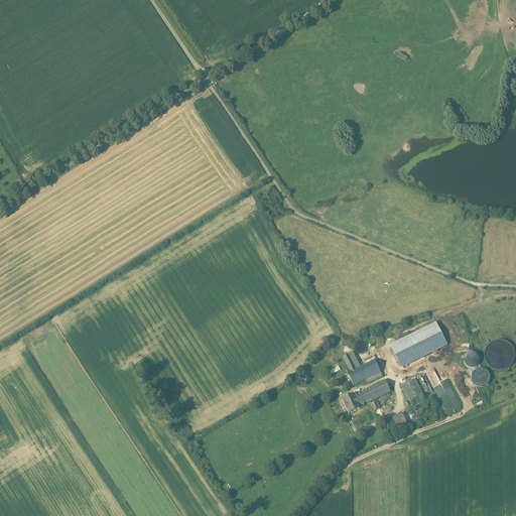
[(397,56),(406,61),(408,57),(399,52),(397,56)]
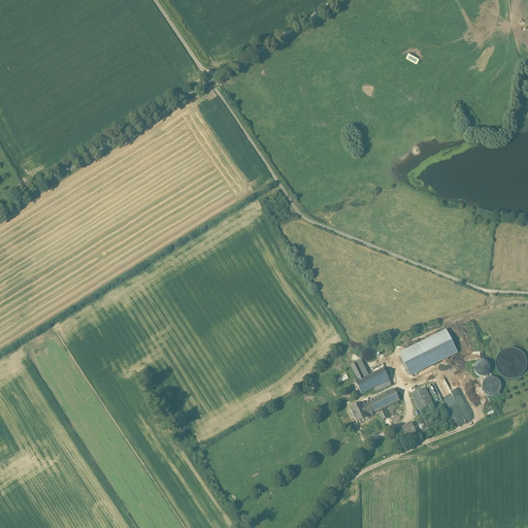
[(448,334),(424,345),(432,363),(456,353),(448,334)]
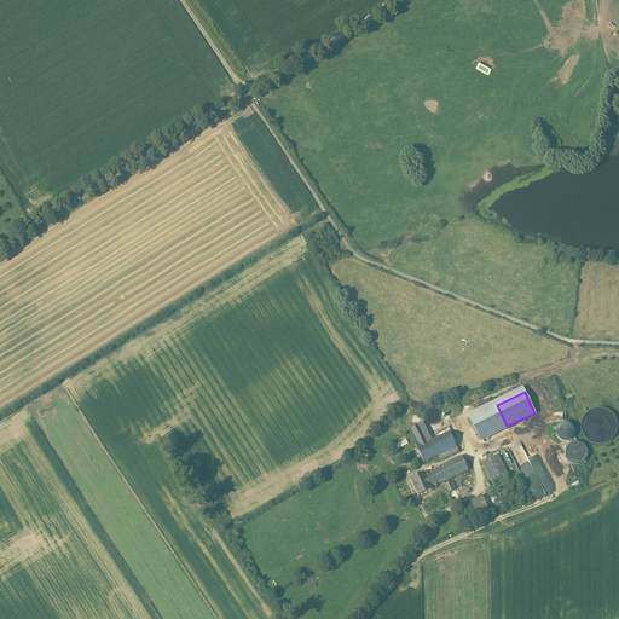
[(497,405),(469,418),(480,439),(507,426),(497,405)]
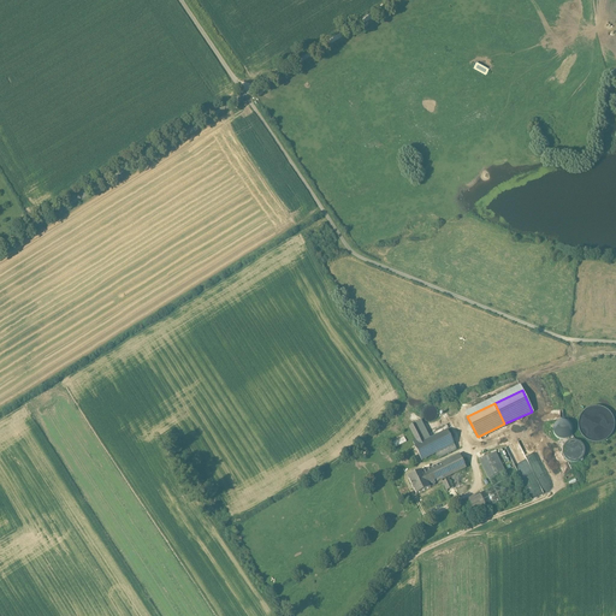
[(437,418),(438,414),(437,410),(436,408),(432,406),(428,406),(426,406),(422,408),(421,410),(420,414),(421,418),(422,420),(426,422),(428,422),(432,422),(436,420),(437,418)]
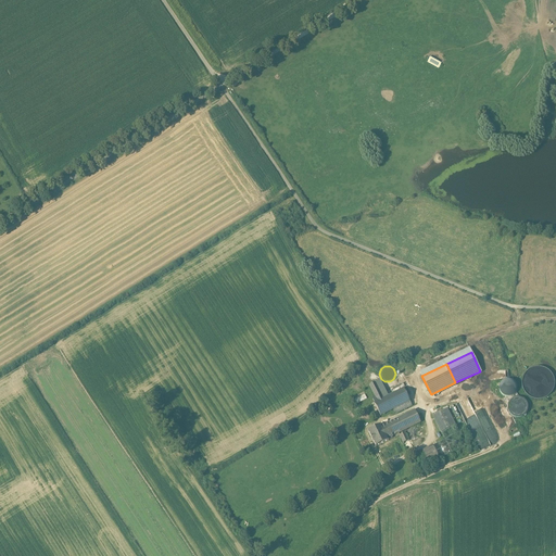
[(550,400),(555,373),(529,367),(522,393),(550,400)]
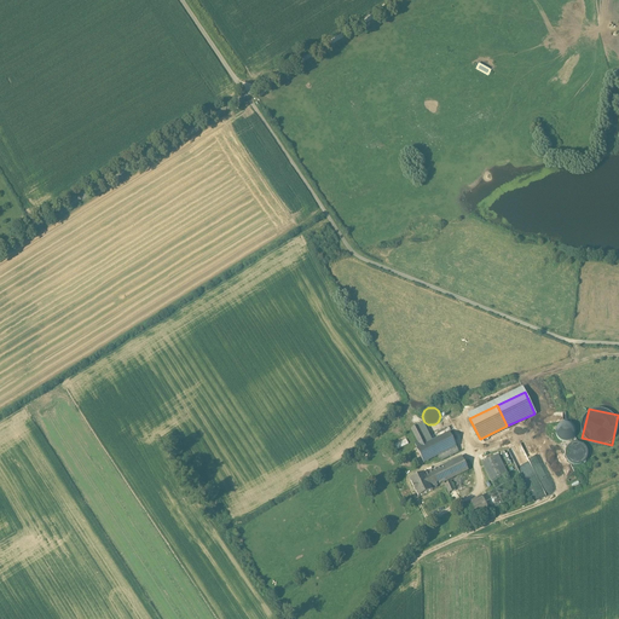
[(590,449),(572,440),(577,428),(561,422),(555,438),(568,444),(563,453),(568,456),(566,461),(582,467),(590,449)]
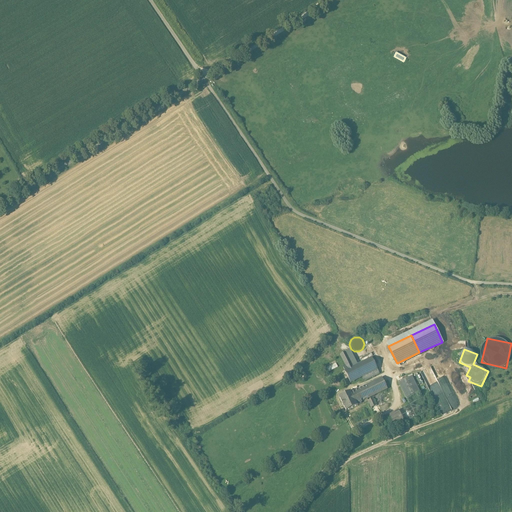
[(351,363),(346,352),(340,355),(346,366),(348,370),(372,358),(370,354),(351,363)]
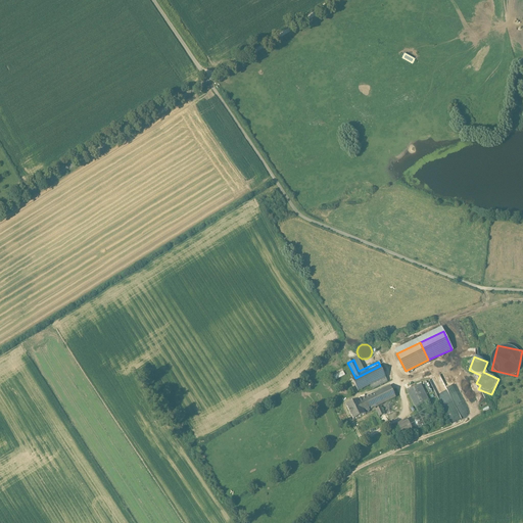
[(352,379),(351,379),(358,391),(371,385),(386,378),(380,366),(355,378),(352,379)]
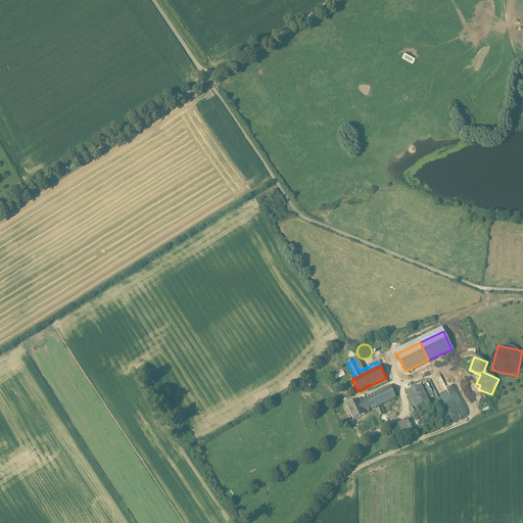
[(343,372),(333,377),(335,380),(345,375),(343,372)]
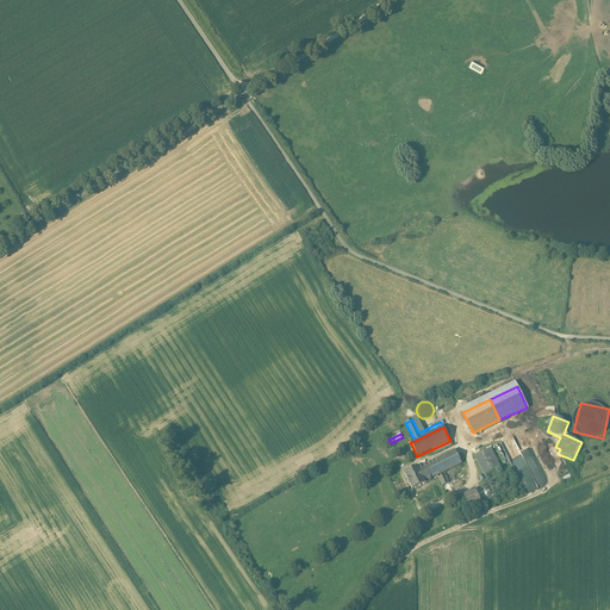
[(450,441),(433,449),(435,454),(452,446),(450,441)]
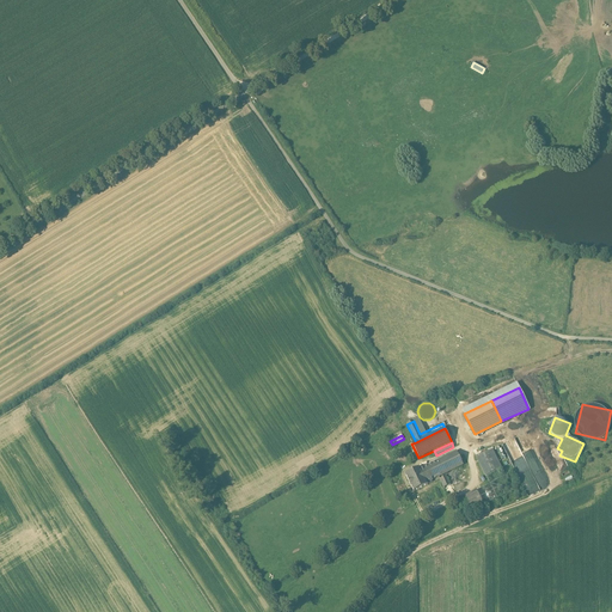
[(493,451),(477,458),(485,476),(501,469),(493,451)]
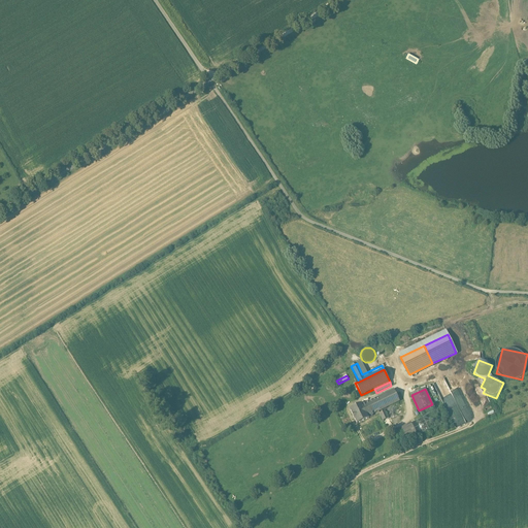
[(394,390),(362,405),(368,417),(399,401),(394,390)]
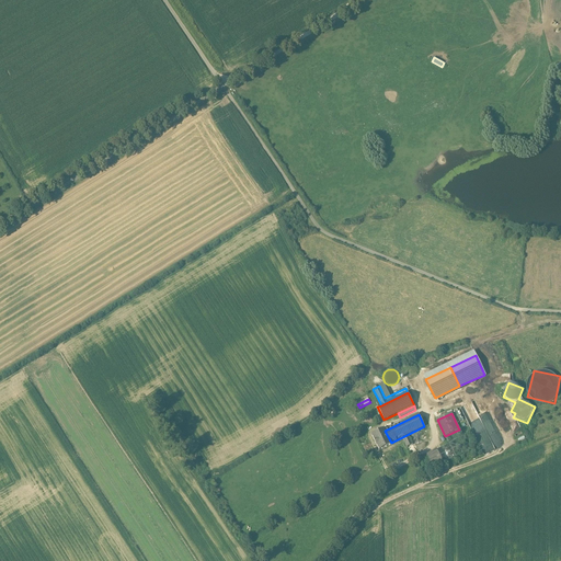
[(385,430),(371,436),(379,451),(392,445),(391,443),(385,431),(385,430)]
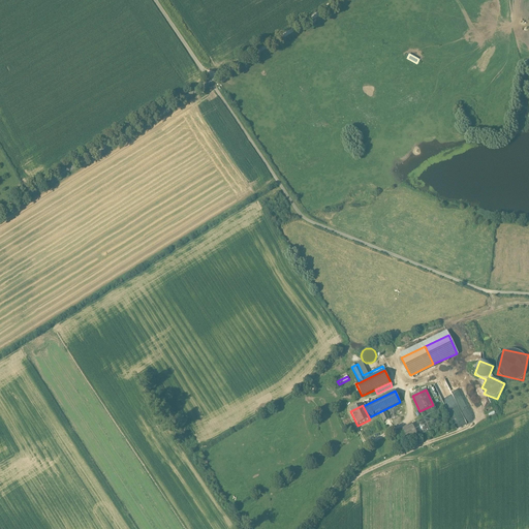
[(385,412),(380,414),(387,429),(393,426),(385,412)]
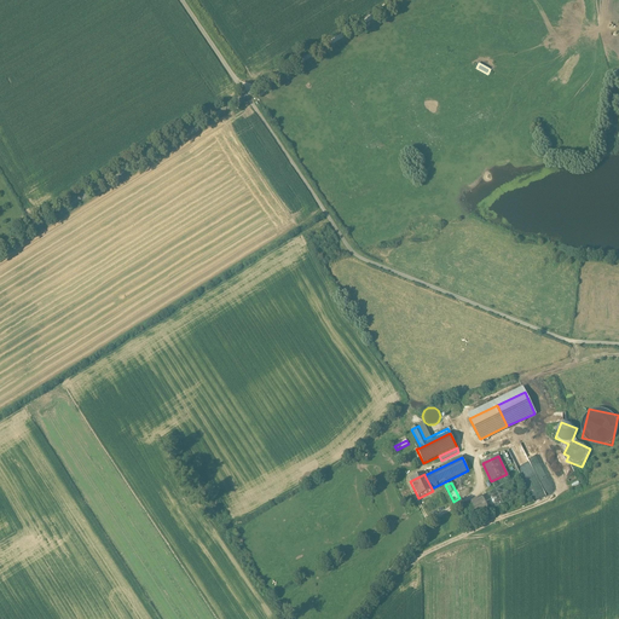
[(482,497),(463,507),(470,521),(490,512),(482,497)]
